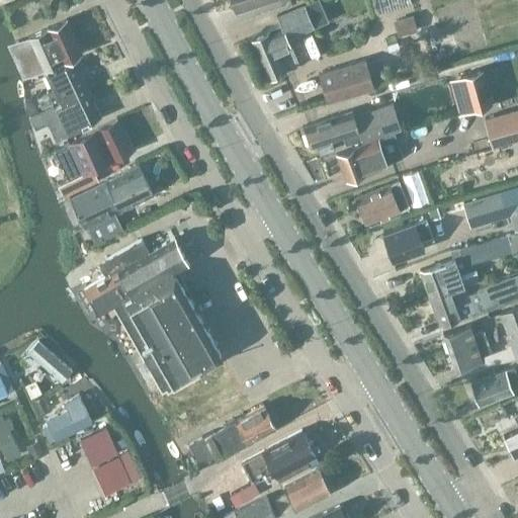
[(229,0),(231,6),(236,7),(237,10),(267,0),(229,0)]
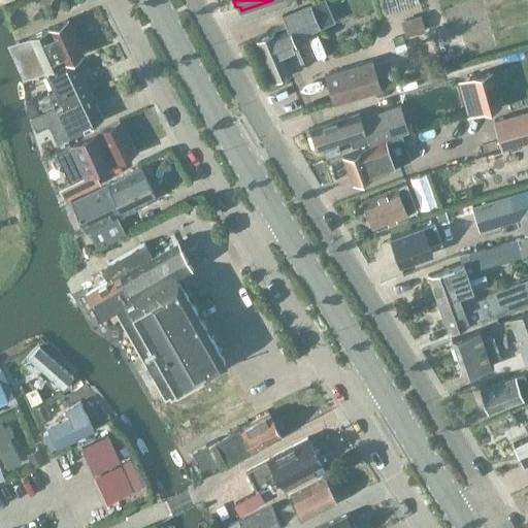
[(418,0),(382,0),(387,12),(419,3),(418,0)]
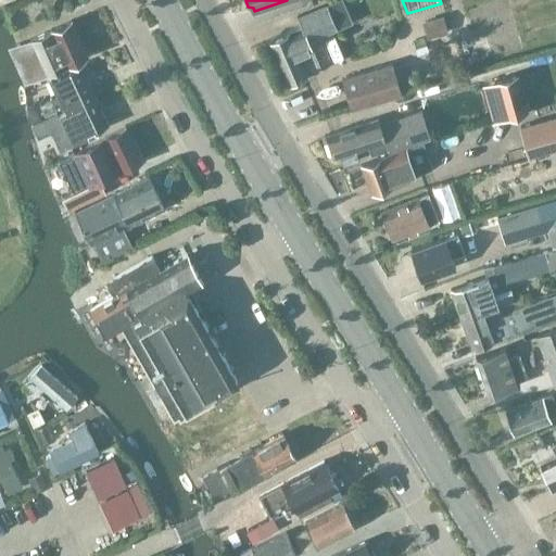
[(308,41),(338,28),(327,4),(298,17),(301,26),(267,40),(286,83),(319,67),(308,41)]
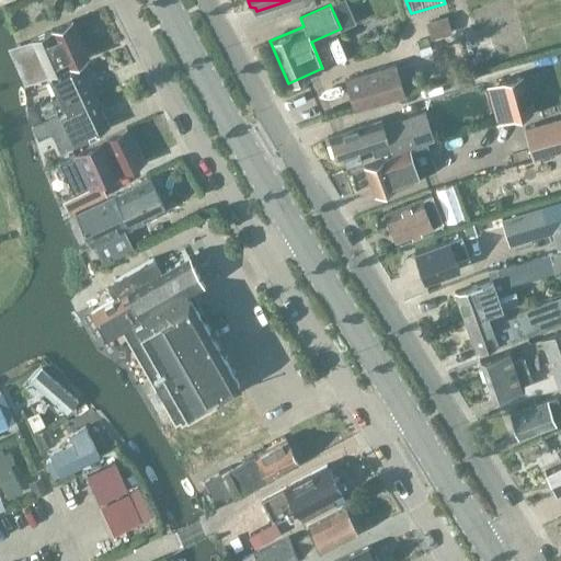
[(431,9),(430,30),(454,32),(455,10),(431,9)]
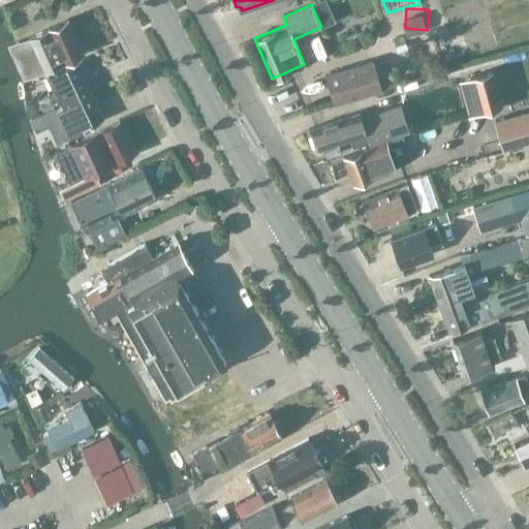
[(28,36),(33,45),(44,70),(83,53),(67,19),(28,36)]
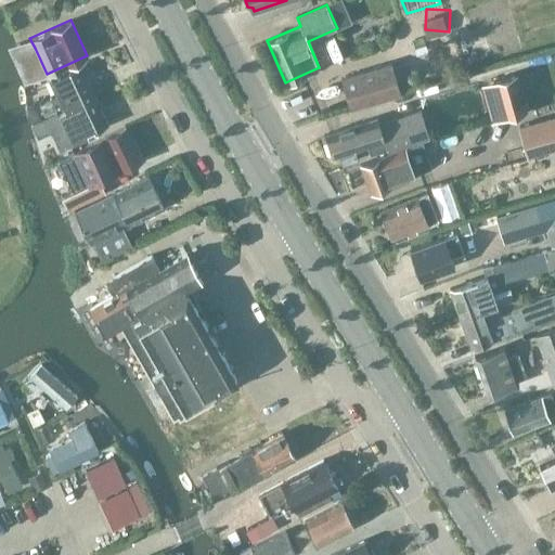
[(341,79),(350,108),(400,93),(391,64),(341,79)]
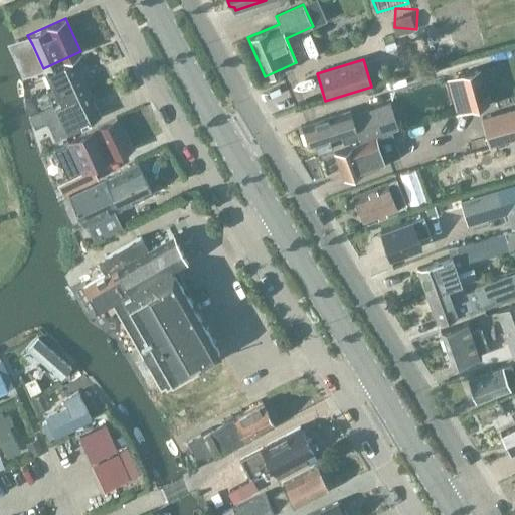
[(60,102),(88,90),(80,74),(82,73),(84,70),(80,61),(77,60),(75,61),(74,60),(47,72),(60,102)]
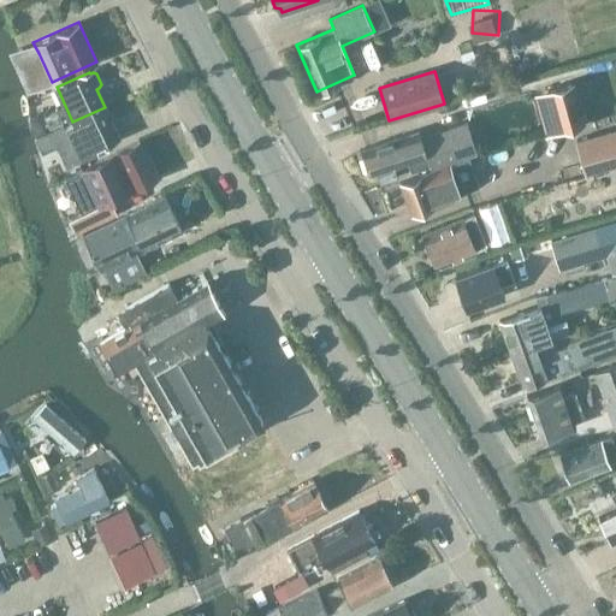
[(572,88),(549,94),(557,129),(580,123),(572,88)]
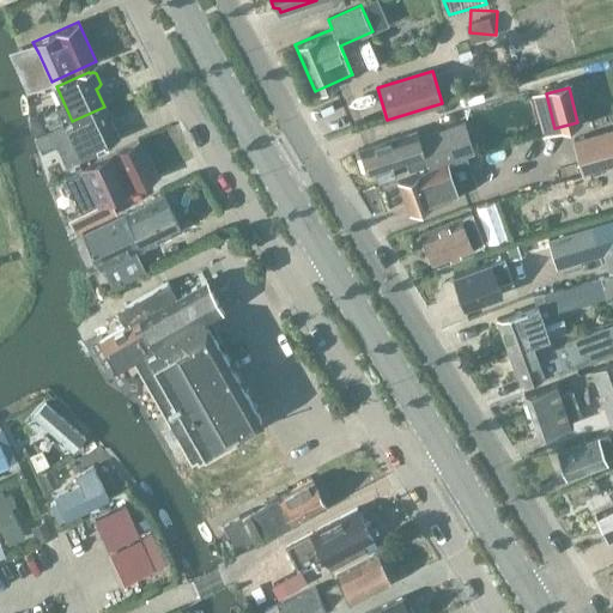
[(120,138),(104,107),(72,121),(66,123),(80,156),(120,138)]
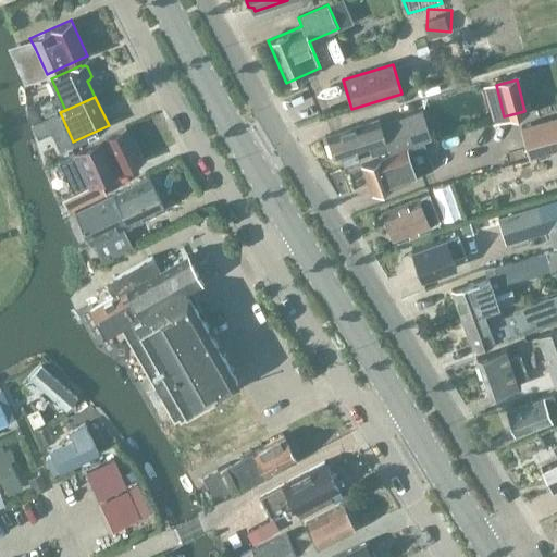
[(431,137),(422,111),(382,124),(380,119),(326,136),(334,159),(339,157),(344,168),(359,162),(356,152),(368,148),(371,156),(387,149),(391,153),(431,137)]
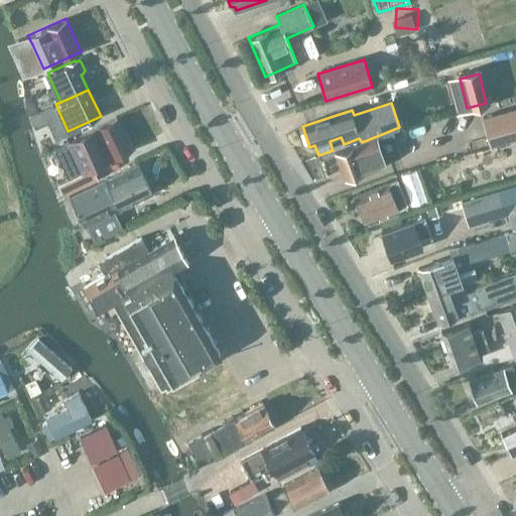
[(515,109),(482,119),(489,144),(515,136),(515,109)]
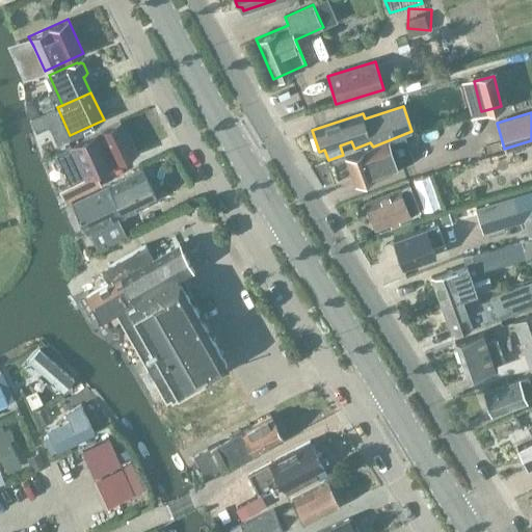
[(96,174),(135,155),(121,123),(100,132),(100,133),(56,154),(71,184),(59,189),(65,203),(101,185),(96,174)]
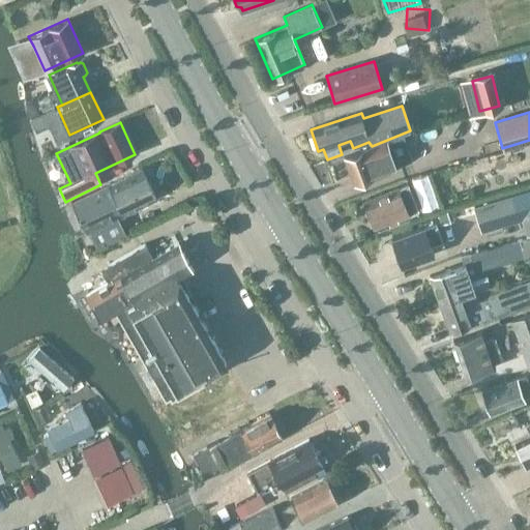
[(396,169),(386,142),(345,157),(354,184),(396,169)]
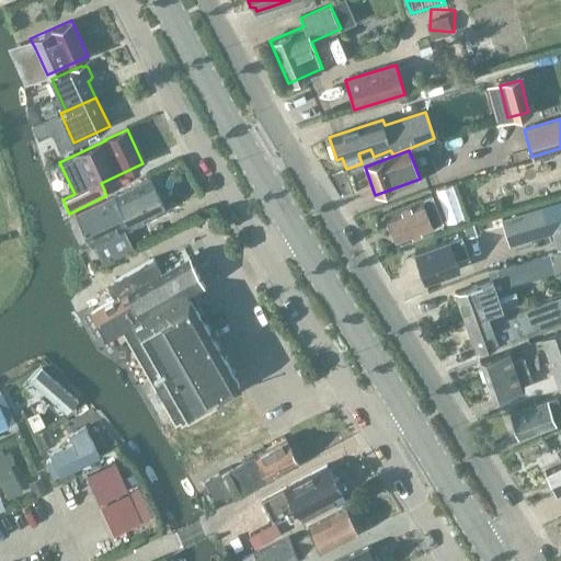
[(150,179),(77,214),(90,245),(92,244),(103,264),(134,249),(124,229),(165,210),(150,179)]
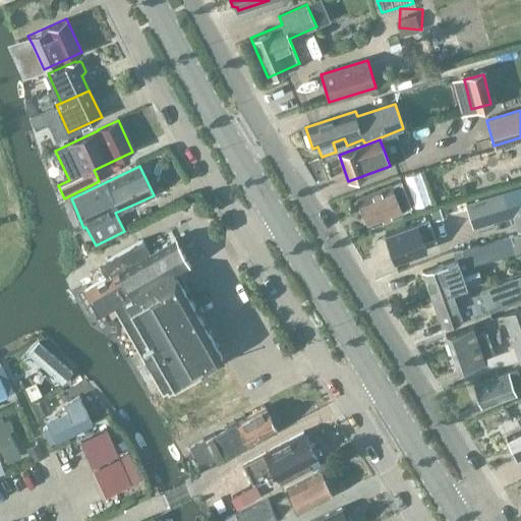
[(368,224),(411,208),(401,181),(358,198),(368,224)]
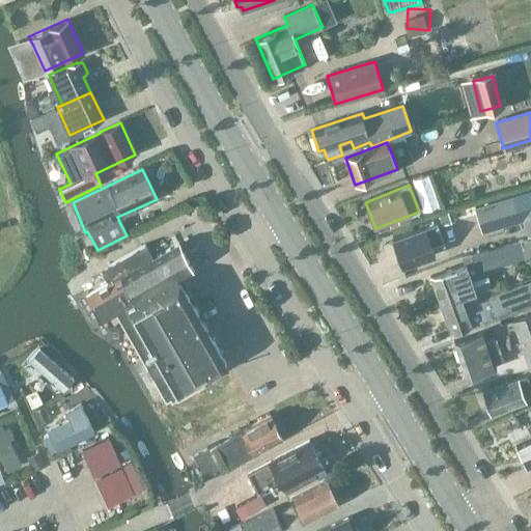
[(530,189),(475,206),(482,231),(522,220),(527,234),(530,233),(530,189)]
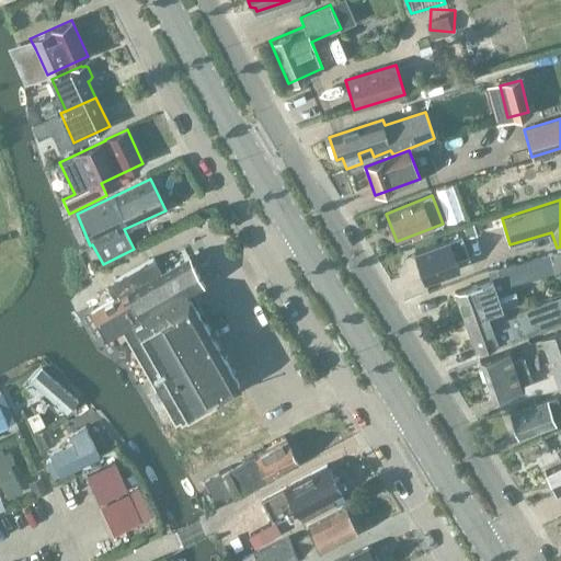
[(456,260),(468,255),(461,237),(449,241),(449,240),(415,252),(425,282),(459,270),(456,260)]
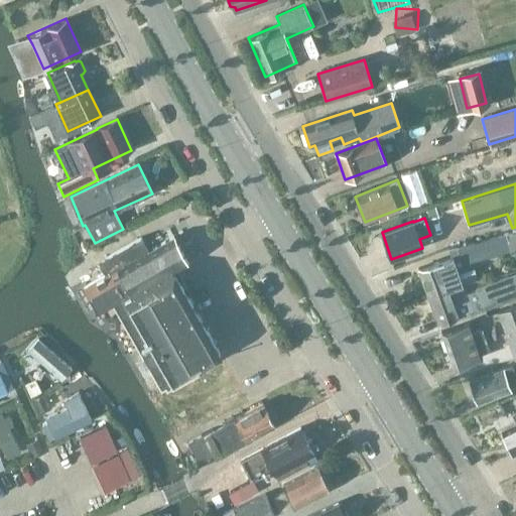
[(109,272),(84,287),(97,308),(124,293),(126,297),(124,298),(150,344),(139,349),(161,387),(221,354),(173,271),(188,263),(173,237),(164,242),(158,231),(142,239),(141,238),(102,260),(109,272)]
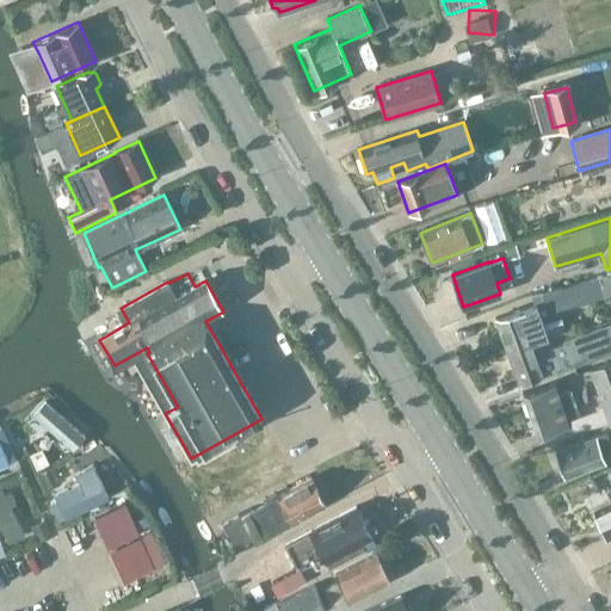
[(497,322),(493,323),(497,334),(500,333),(507,350),(545,335),(563,329),(557,308),(604,296),(598,277),(542,291),(544,303),(537,307),(536,303),(495,319),(497,322)]
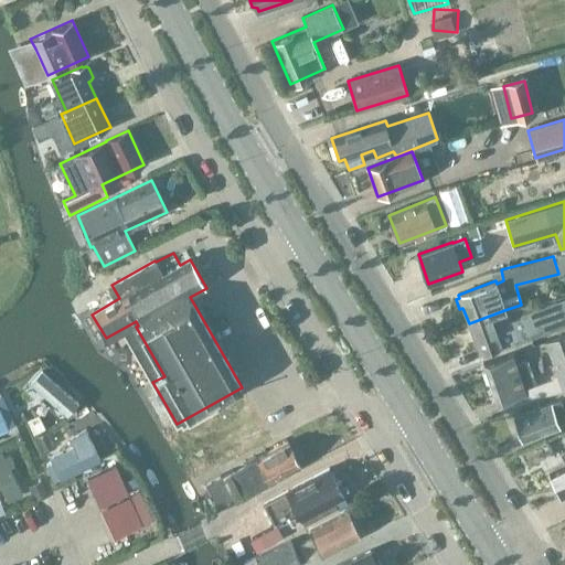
[(504,310),(469,323),(479,353),(501,345),(502,348),(531,337),(529,331),(554,321),(547,304),(522,313),(523,315),(509,320),(504,310)]
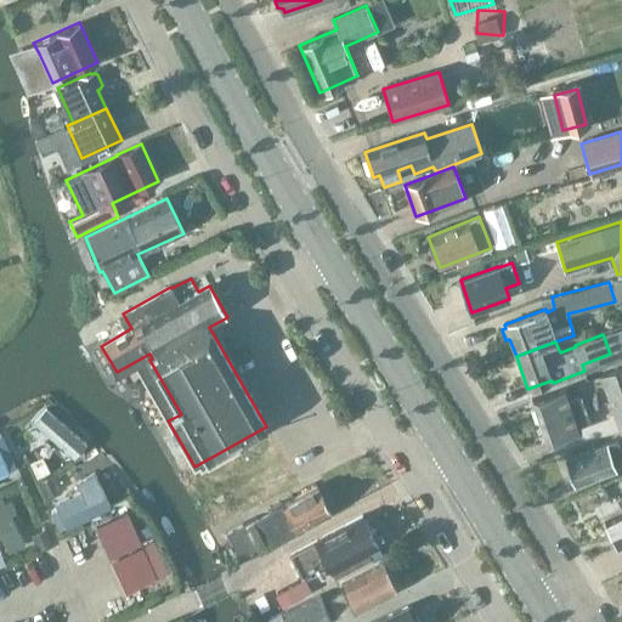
[(621,368),(600,377),(621,434),(621,433),(621,368)]
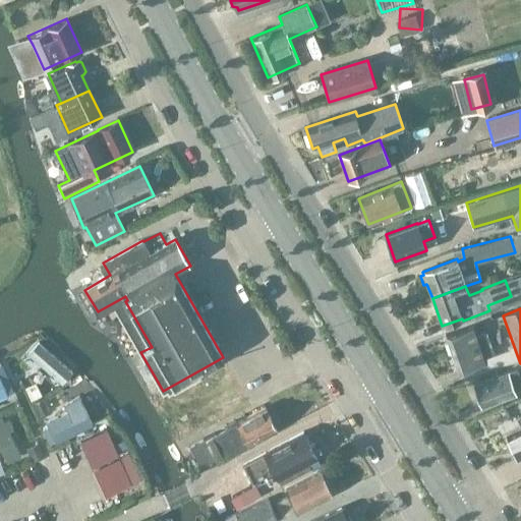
[(485,357),(495,354),(486,332),(477,335),(474,326),(446,336),(458,371),(486,361),(485,357)]
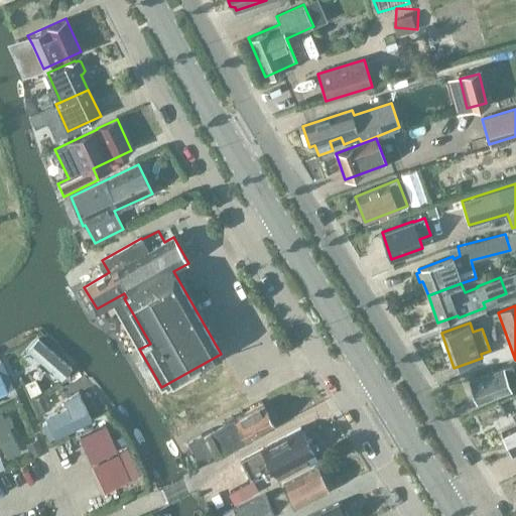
[(6,358),(0,359),(0,390),(15,386),(6,358)]
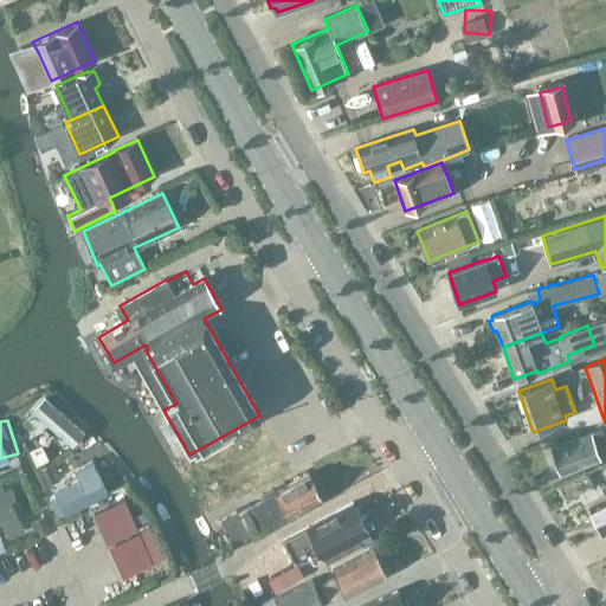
[(599,452),(605,449),(605,440),(601,429),(552,447),(561,474),(601,458),(599,452)]
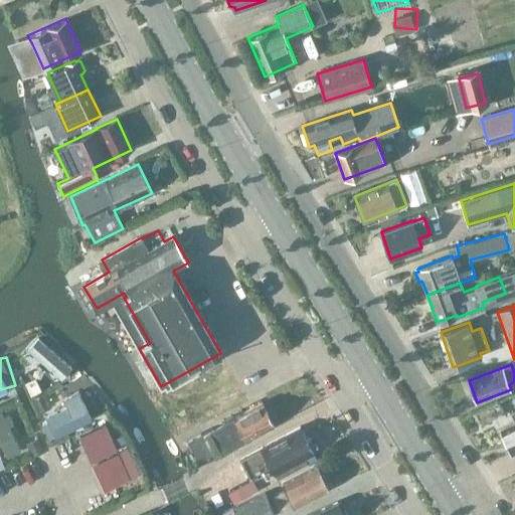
[(7,401),(0,403),(0,427),(6,446),(19,442),(7,401)]
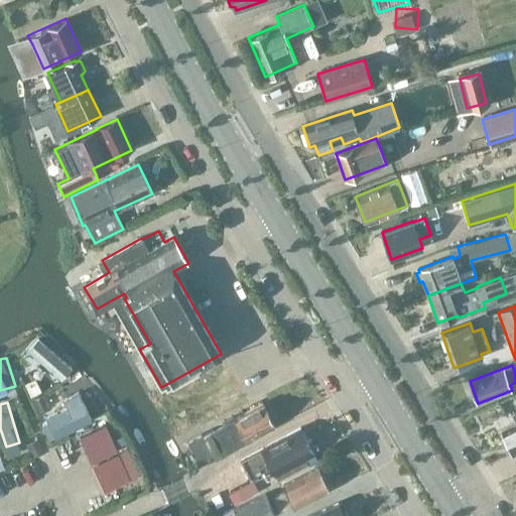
[(225,421),(226,422),(188,442),(176,447),(189,472),(201,466),(200,463),(237,442),(239,445),(275,426),(263,403),(234,418),(234,416),(225,421)]
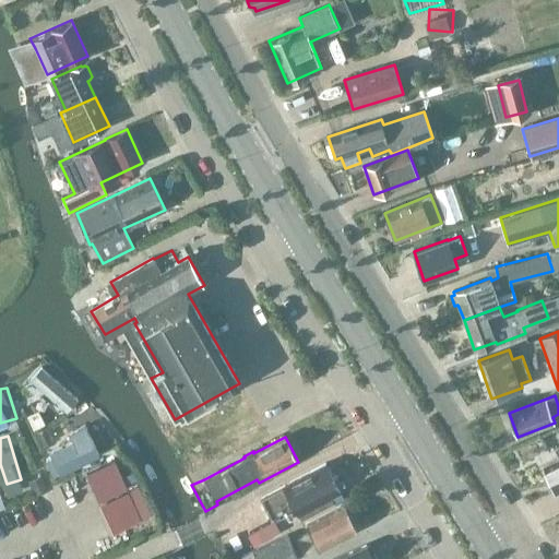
[(558,458),(543,466),(556,490),(558,488),(558,444),(557,445),(558,450),(558,458)]
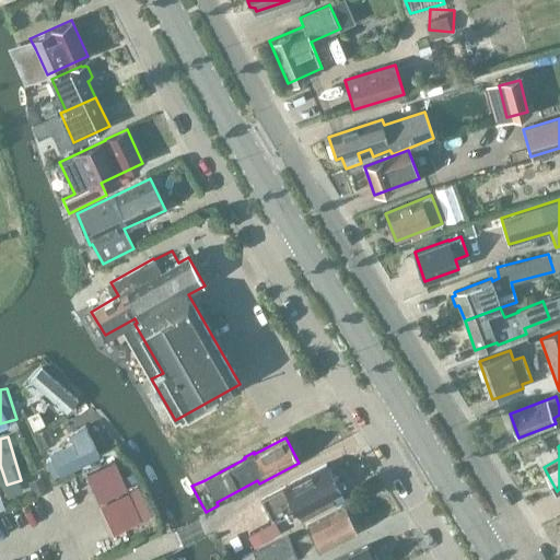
[(331,498),(341,492),(326,464),(283,487),(261,499),(273,521),(295,510),(301,520),(334,502),(331,498)]
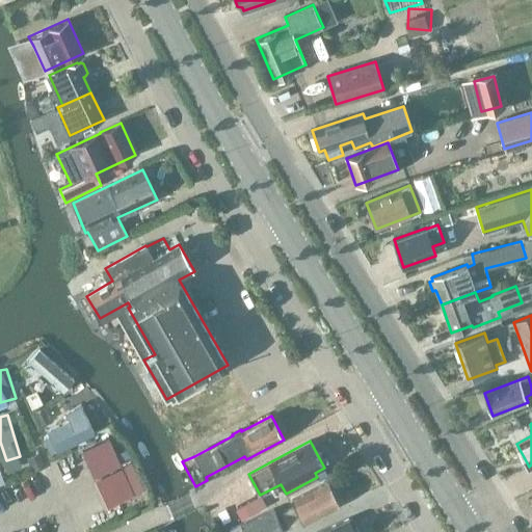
[(303,524),(339,506),(327,482),(292,501),(295,506),(282,512),(290,528),(303,522),(303,524)]
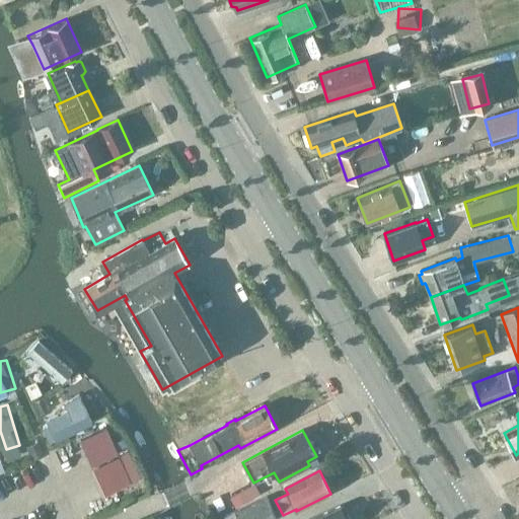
[(224,518),(277,518),(267,497),(224,517),(224,518)]
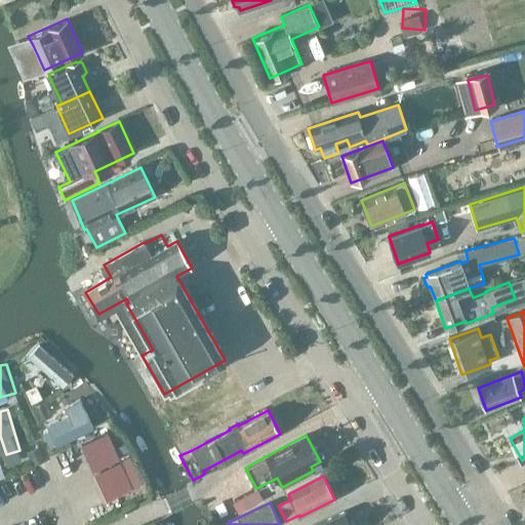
[(353,524),(351,521),(349,522),(345,512),(314,524),(353,524)]
